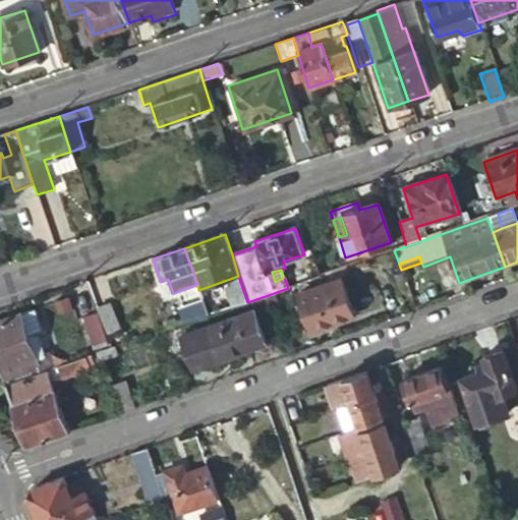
[(231,308),(247,302),(238,276),(230,279),(232,287),(225,290),(231,308)]
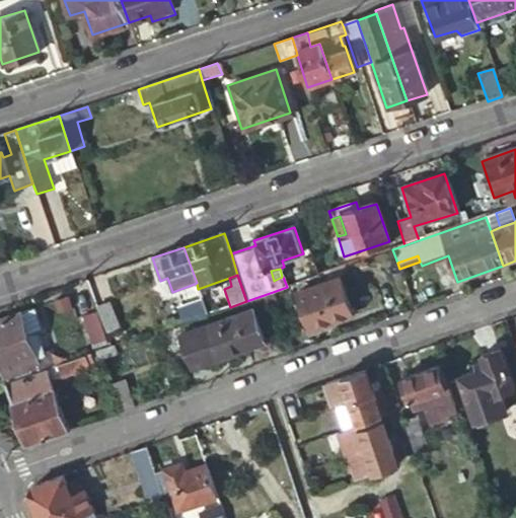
[(167,278),(160,281),(164,295),(172,292),(167,278)]
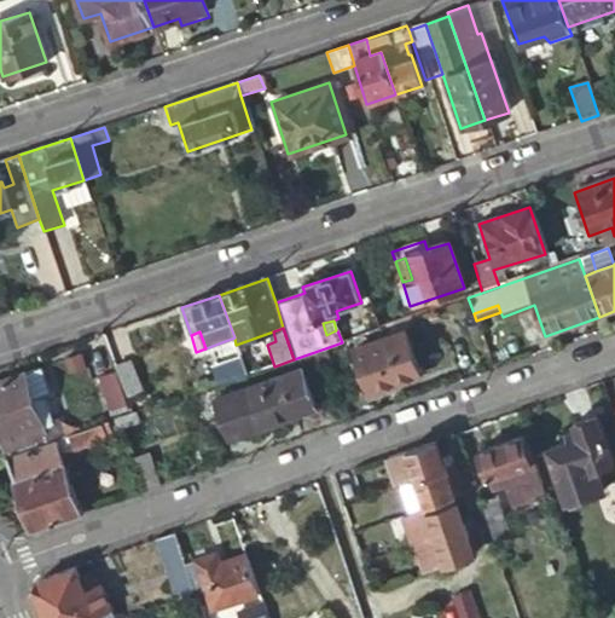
[(388,379),(390,387),(419,376),(405,333),(353,352),(366,387),(388,379)]
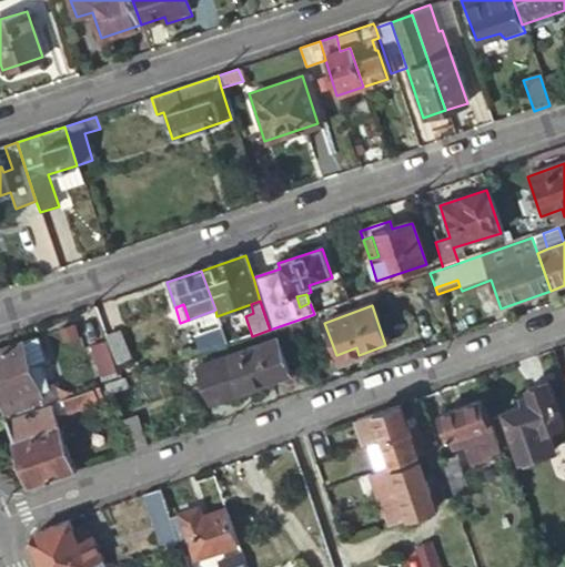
[(195,338),(201,353),(226,344),(222,330),(195,338)]
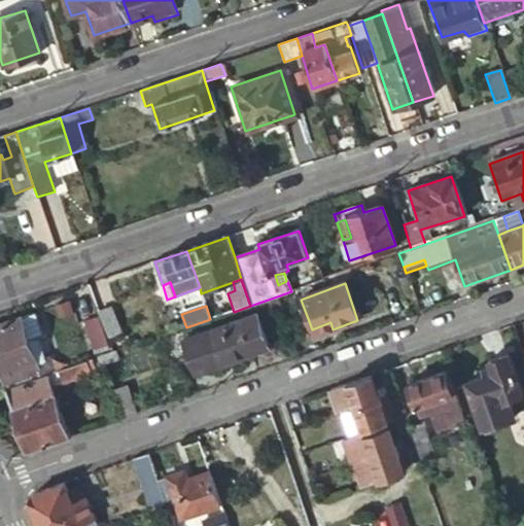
[(112,307),(97,312),(98,316),(105,338),(120,332),(112,307)]
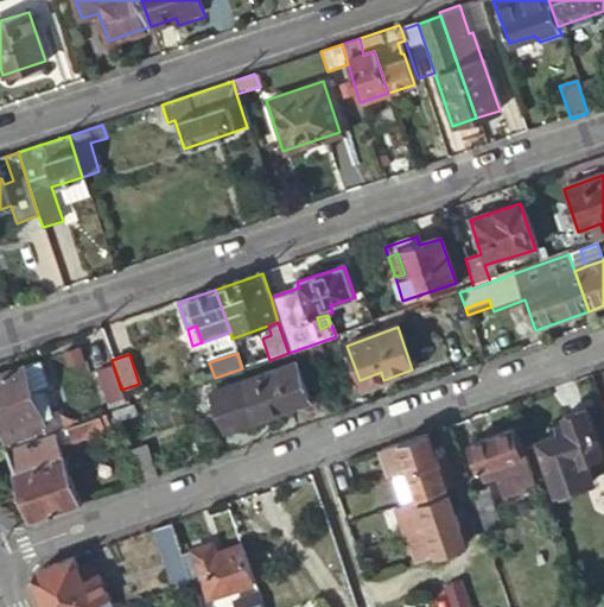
[(0,434),(6,449),(62,430),(57,417),(42,422),(32,393),(49,387),(39,361),(0,373),(0,434)]
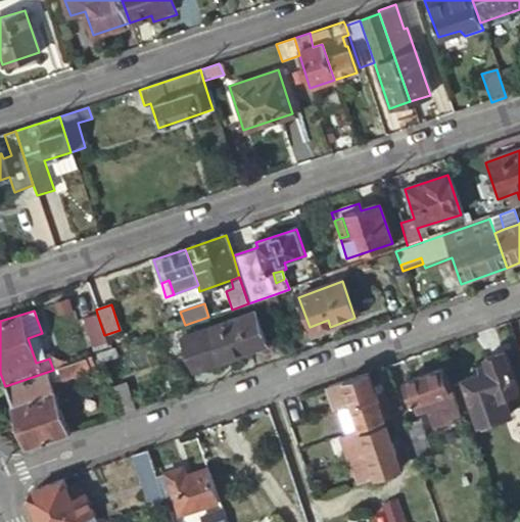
[(266,347),(253,313),(180,338),(191,372),(266,347)]
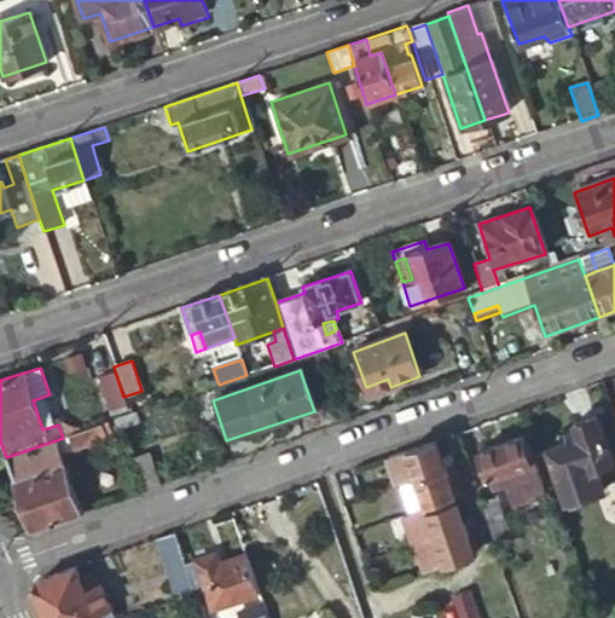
[(123,397),(115,371),(97,377),(111,421),(131,415),(123,397)]
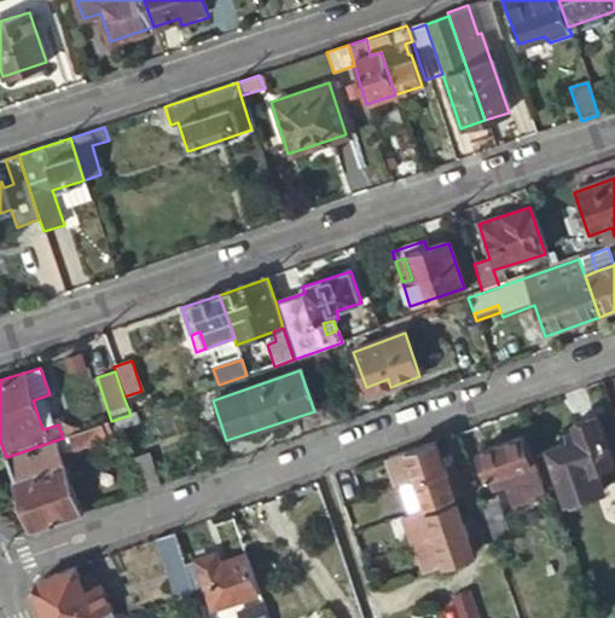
[(369,394),(390,387),(388,379),(366,387),(369,394)]
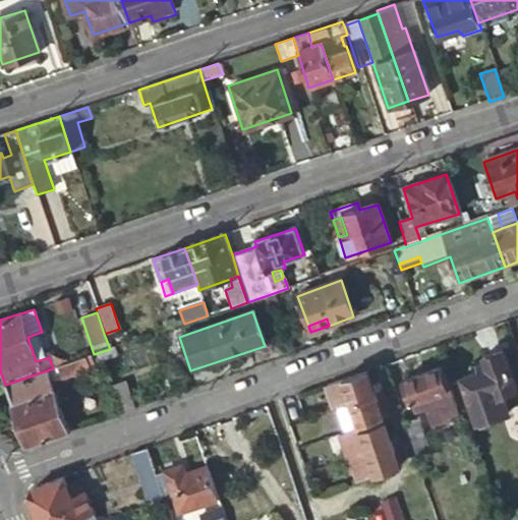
[(117,356),(115,347),(110,349),(94,354),(91,355),(94,364),(117,356)]
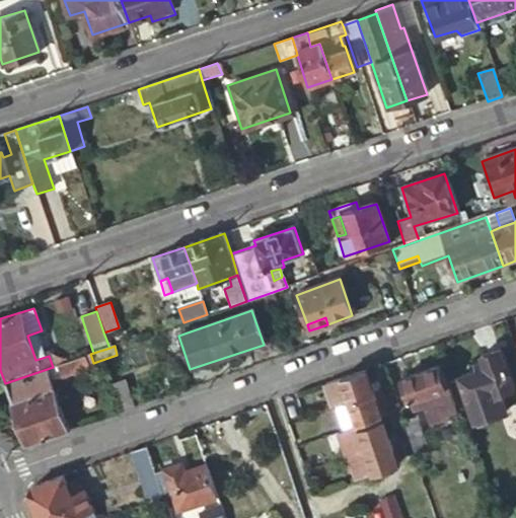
[(515,388),(501,347),(482,354),(486,366),(459,375),(467,396),(494,388),(496,395),(500,393),(515,388)]
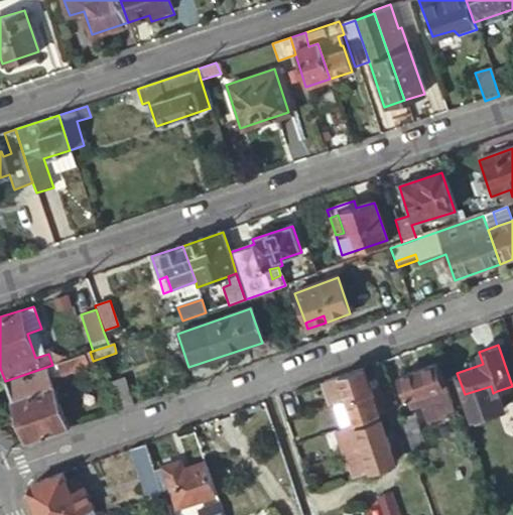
[(88,363),(93,361),(90,352),(52,365),(5,381),(26,443),(68,429),(51,379),(89,367),(88,363)]
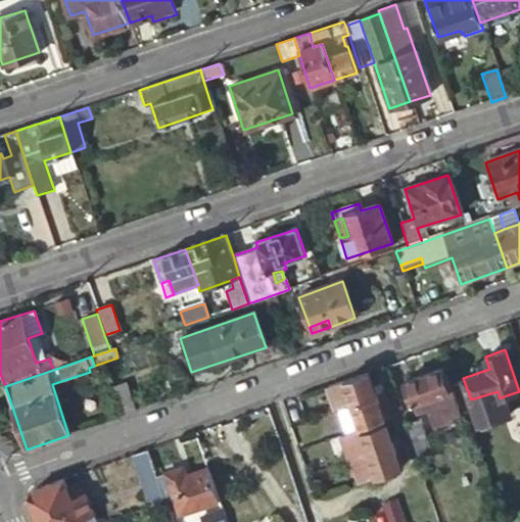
[(464,422),(445,369),(406,381),(413,404),(436,395),(439,405),(446,427),(464,422)]
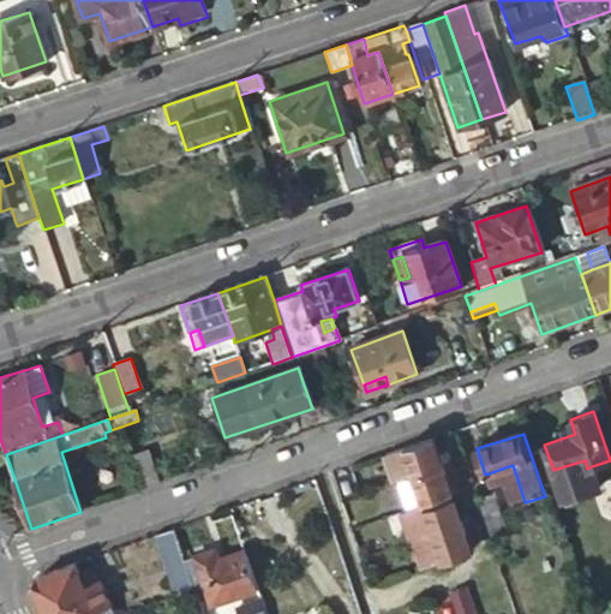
[(444,466),(435,437),(405,448),(406,452),(390,457),(399,478),(413,472),(415,477),(444,466)]
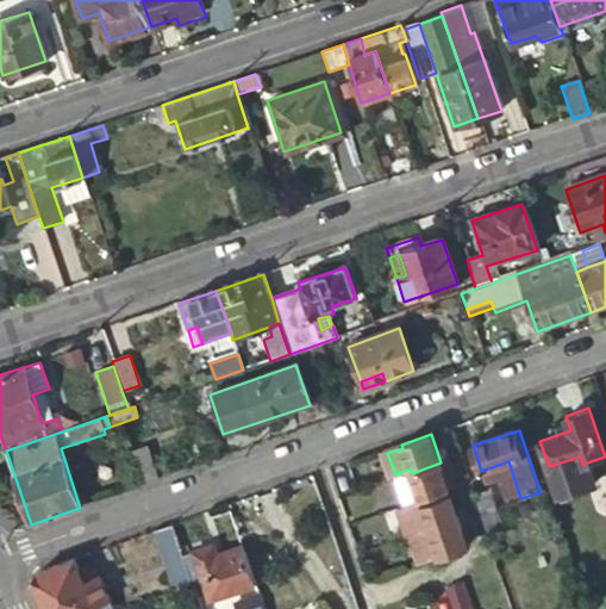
[(139,486),(157,480),(147,447),(127,453),(139,486)]
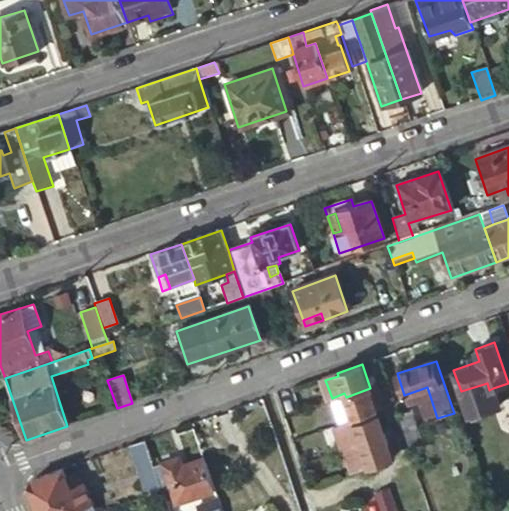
[(487,383),(461,391),(463,398),(469,415),(499,405),(493,388),(489,390),(487,383)]
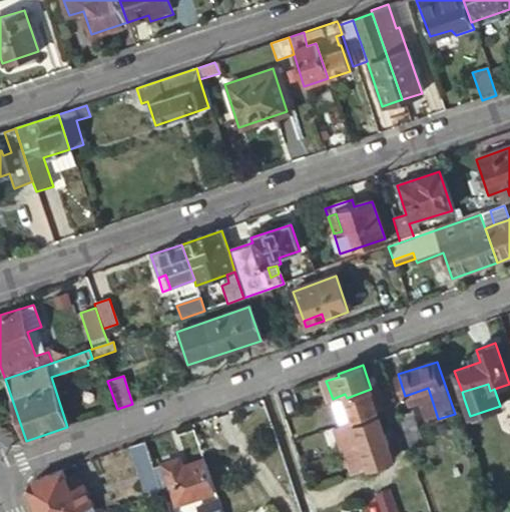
[(379,387),(371,389),(377,406),(384,404),(379,387)]
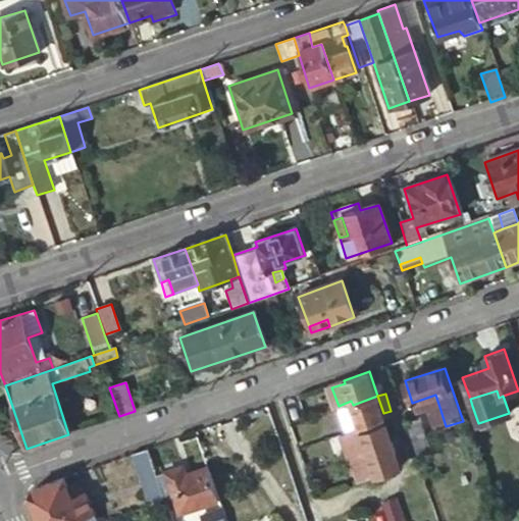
[(435,395),(412,403),(415,412),(438,404),(435,395)]
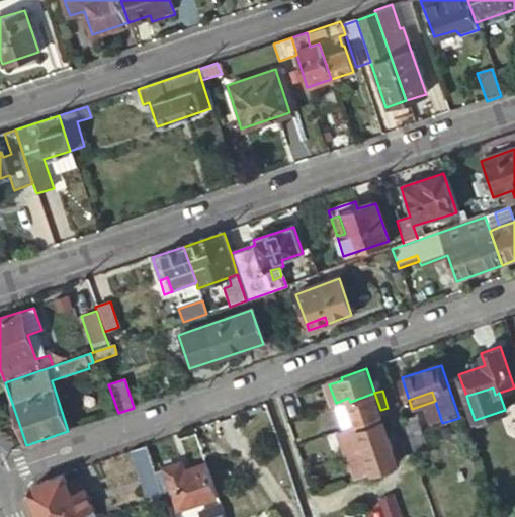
[(380,410),(374,393),(350,402),(337,406),(344,425),(356,420),(356,421),(381,413),(380,410)]
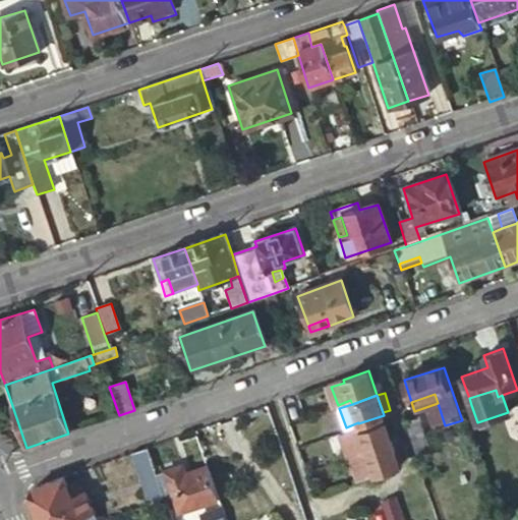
[(417,417),(402,422),(414,455),(428,450),(417,417)]
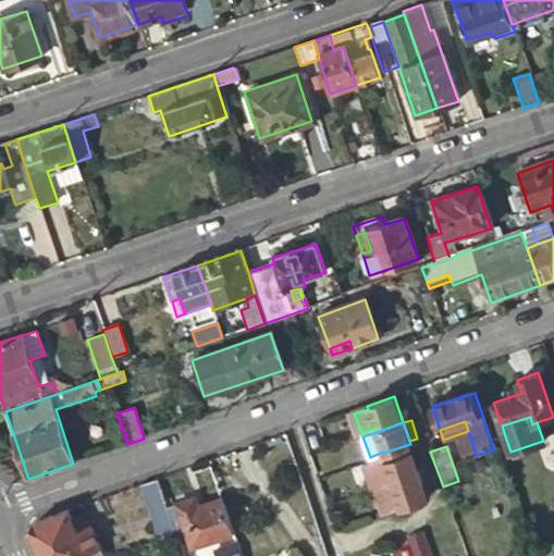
[(381,487),(420,474),(413,451),(372,462),(381,487)]
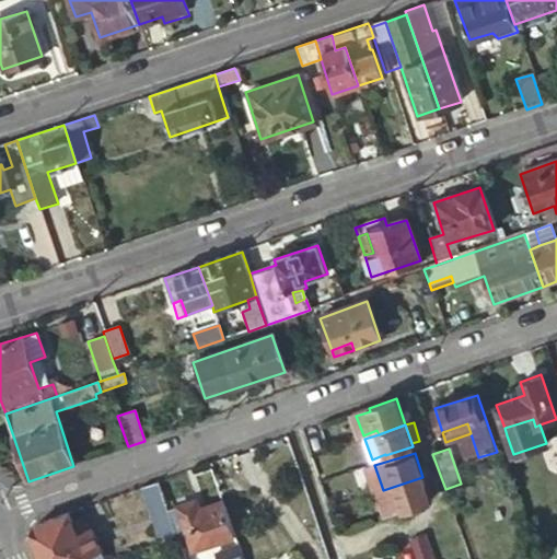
[(425,484),(422,477),(383,490),(392,513),(431,499),(429,496),(425,484)]
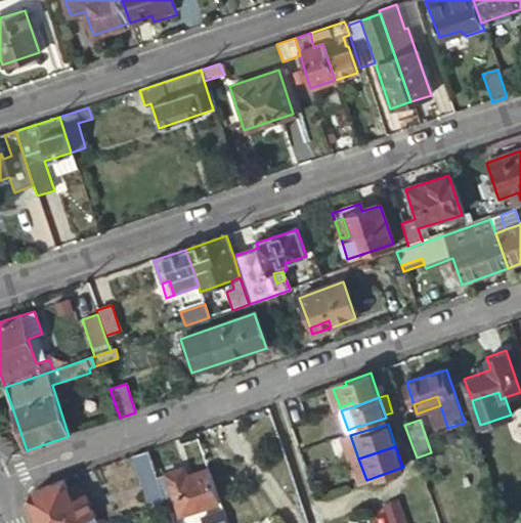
[(405,449),(397,452),(401,464),(409,461),(405,449)]
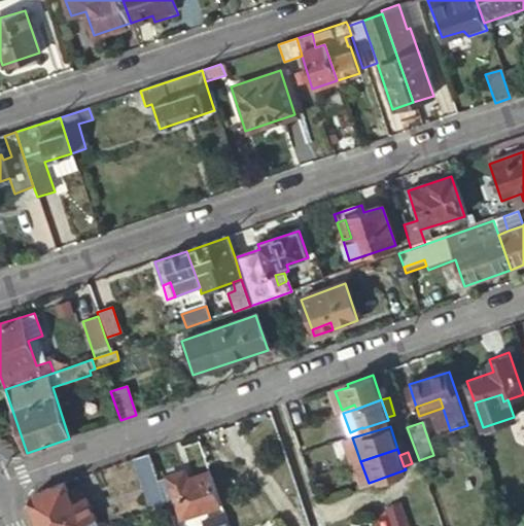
[(149,511),(166,505),(147,454),(131,459),(149,511)]
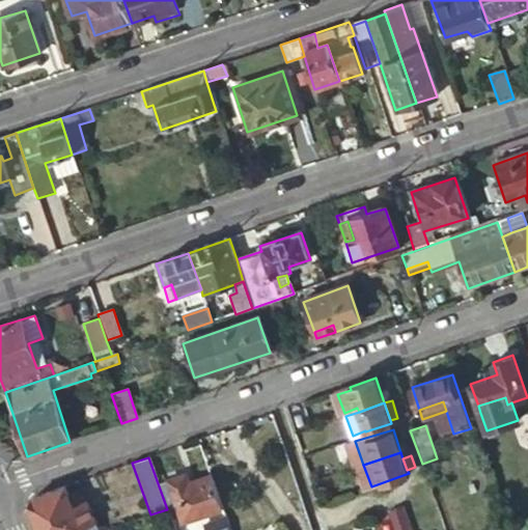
[(363,465),(356,468),(364,489),(371,486),(363,465)]
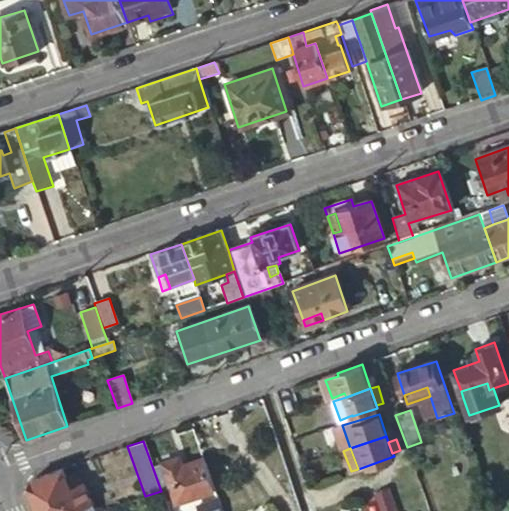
[(214,491),(203,458),(182,466),(180,458),(163,464),(178,503),(214,491)]
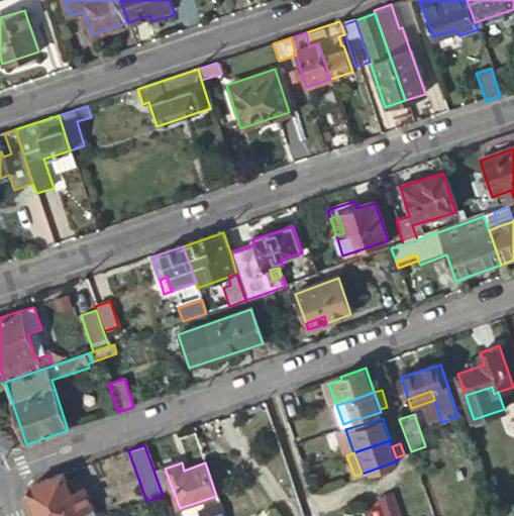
[(27,496),(36,515),(96,515),(82,487),(80,488),(79,485),(69,481),(67,482),(63,474),(31,485),(27,496)]
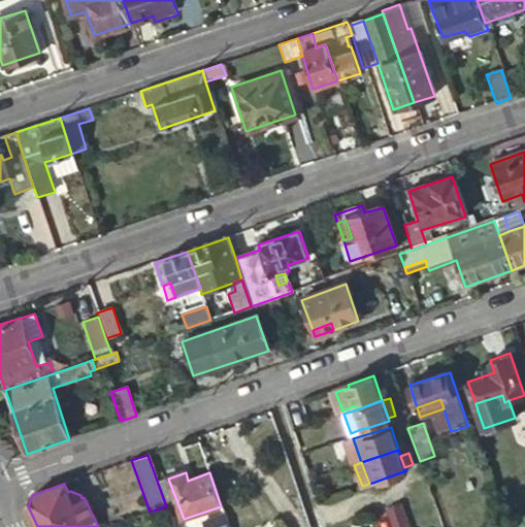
[(408,526),(401,505),(386,511),(392,526),(408,526)]
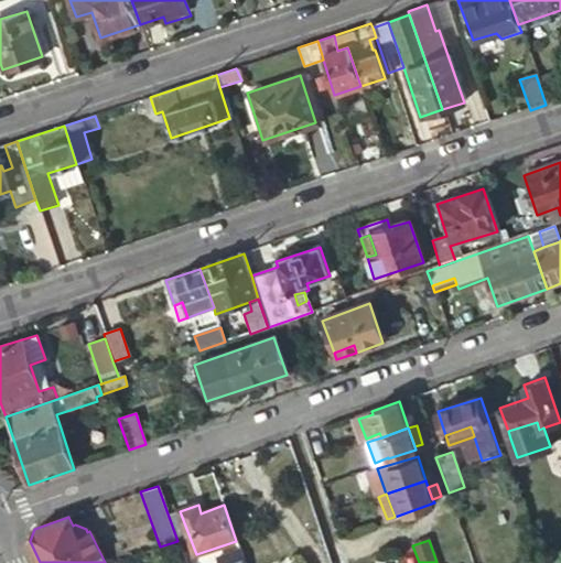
[(245,562),(239,550),(226,555),(228,562),(245,562)]
